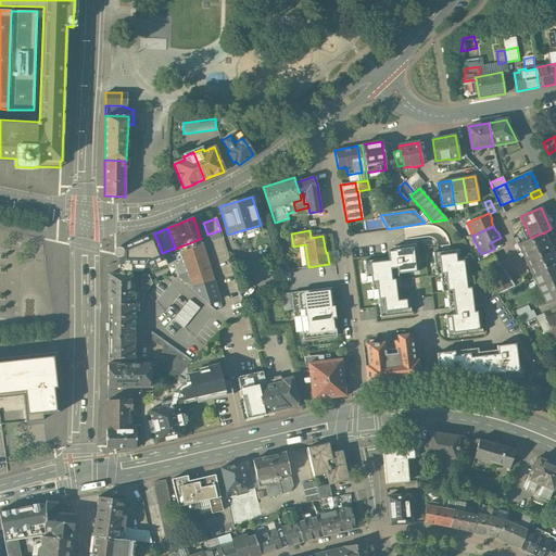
[(555,261),(543,234),(543,232),(531,238),(518,244),(527,262),(530,260),(533,267),(530,268),(534,277),(555,266),(555,261)]
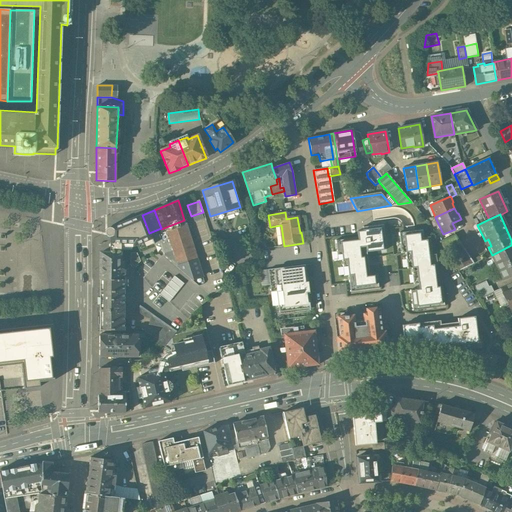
[(149,233),(142,215),(109,228),(108,228),(106,228),(106,229),(105,230),(105,231),(104,233),(105,234),(106,235),(107,236),(108,237),(109,237),(110,237),(110,253),(119,252),(120,243),(132,244),(133,246),(150,239),(153,244),(154,244),(149,233)]
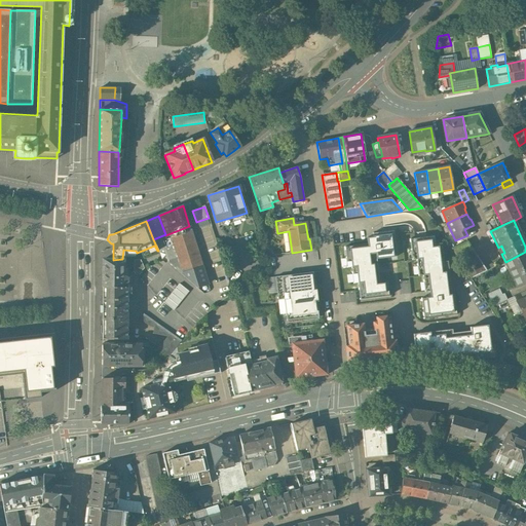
[(202,267),(189,226),(165,235),(165,234),(153,239),(158,251),(158,252),(164,250),(167,261),(168,262),(167,262),(196,288),(197,287),(207,284),(201,268),(202,267)]
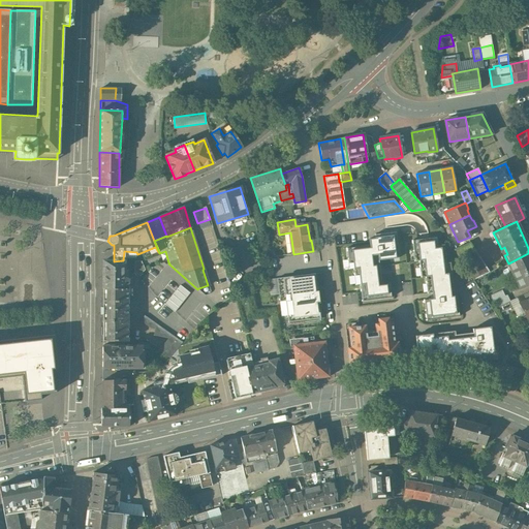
[(360,285),(362,302),(392,298),(390,284),(381,285),(378,260),(399,258),(396,231),(375,235),(375,239),(368,239),(369,246),(346,248),(348,270),(353,269),(355,285),(360,285)]
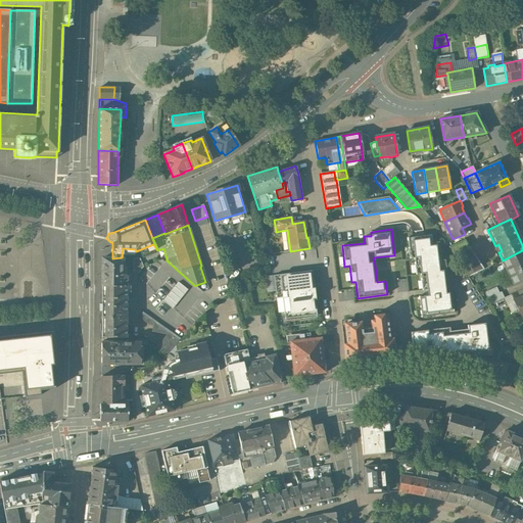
[(431,235),(408,237),(410,258),(414,258),(416,275),(420,274),(422,290),(427,289),(428,295),(419,296),(421,317),(454,314),(452,292),(448,292),(444,259),(441,260),(439,242),(432,243),(431,235)]
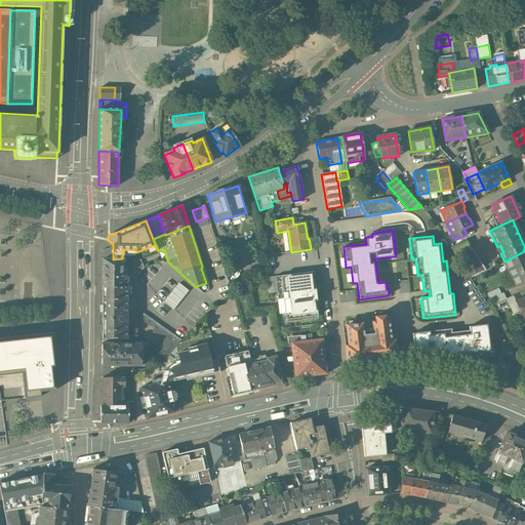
[(467,241),(451,248),(471,278),(486,271),(467,241)]
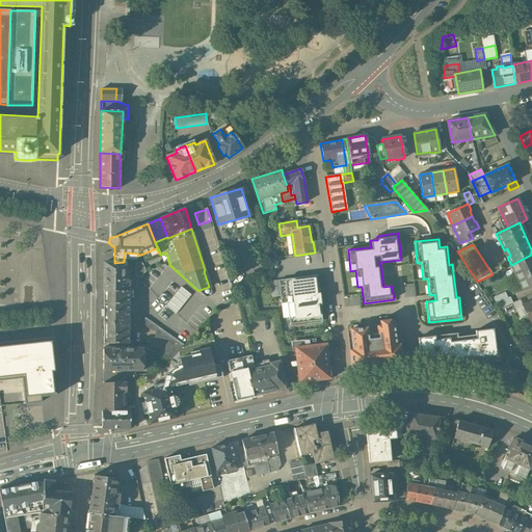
[(232,263),(239,261),(236,251),(233,250),(229,251),(232,263)]
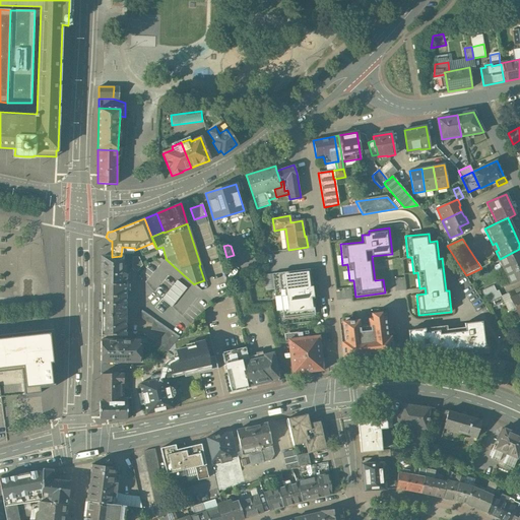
[(307,247),(296,249),(298,260),(309,258),(307,247)]
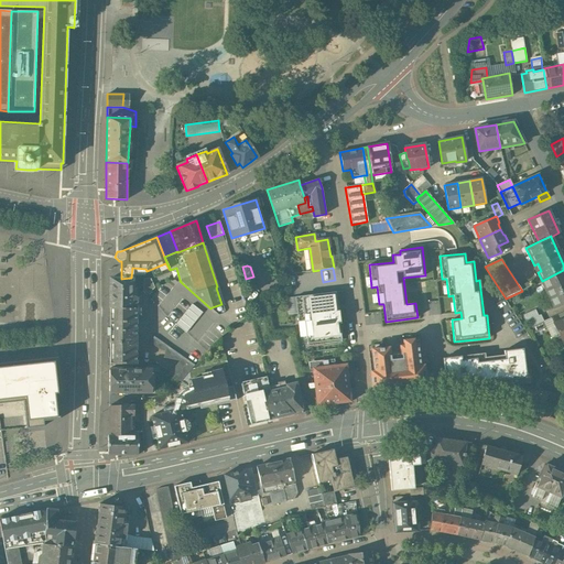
[(563,270),(542,281),(546,291),(549,290),(553,296),(550,299),(554,308),(563,304),(563,270)]
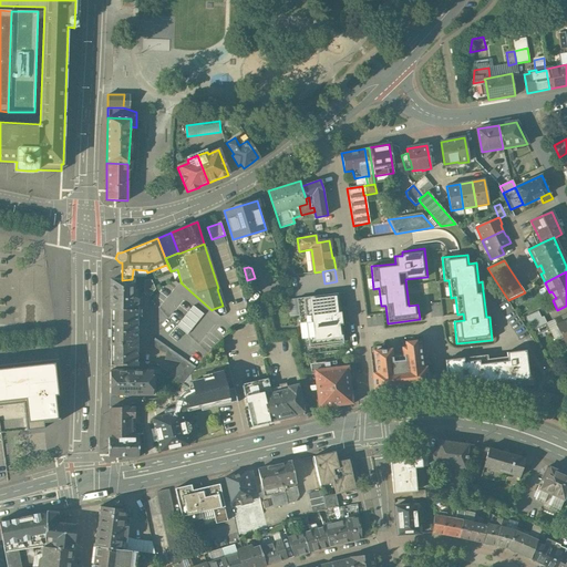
[(144,281),(147,292),(155,290),(152,279),(144,281)]
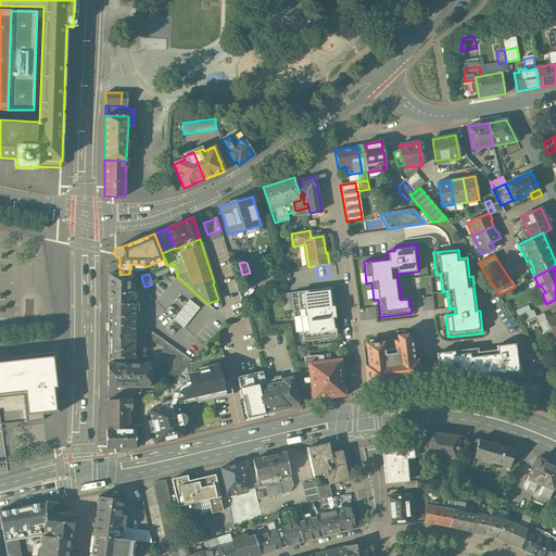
[(119,275),(109,275),(108,311),(110,312),(110,316),(135,317),(135,311),(134,311),(134,304),(135,304),(135,303),(134,303),(135,283),(130,283),(130,275),(119,275)]
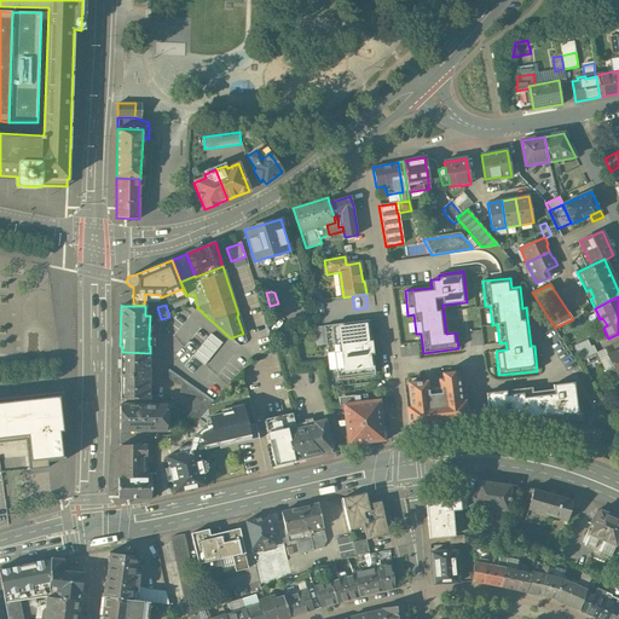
[(371,320),(341,324),(346,370),(375,368),(371,320)]
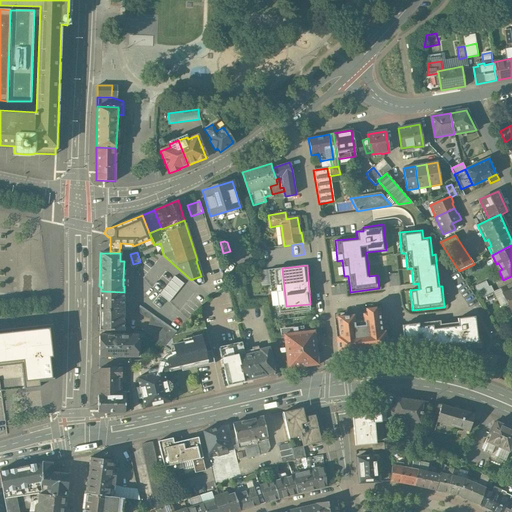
[(173,277),(161,291),(173,301),(185,287),(173,277)]
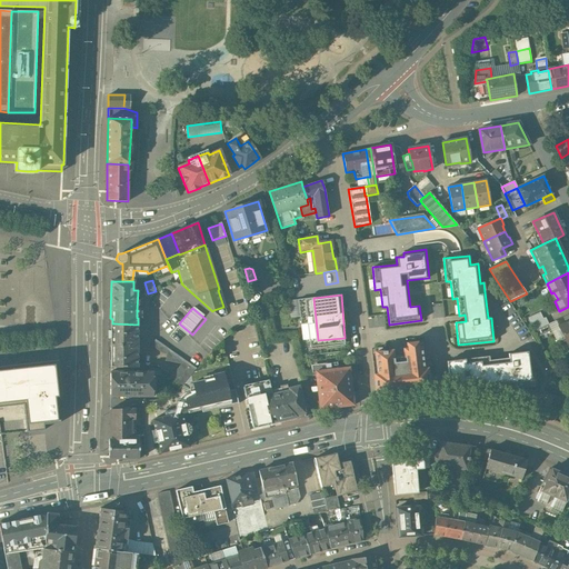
[(540,312),(528,318),(531,326),(533,325),(533,323),(542,319),(540,312)]
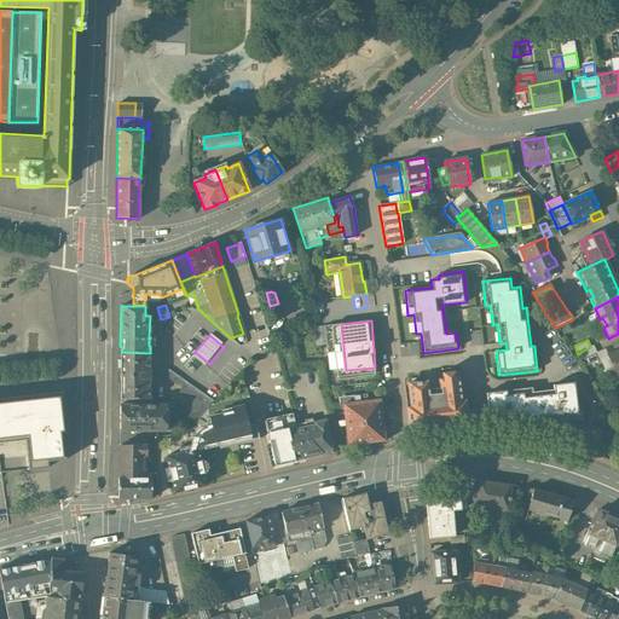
[(590,347),(580,352),(580,353),(584,359),(596,353),(594,346),(590,347)]
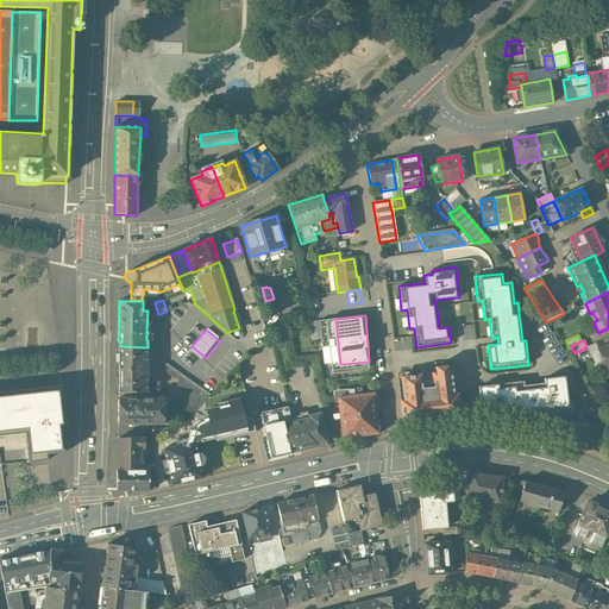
[(608,344),(597,350),(606,368),(608,366),(608,344)]
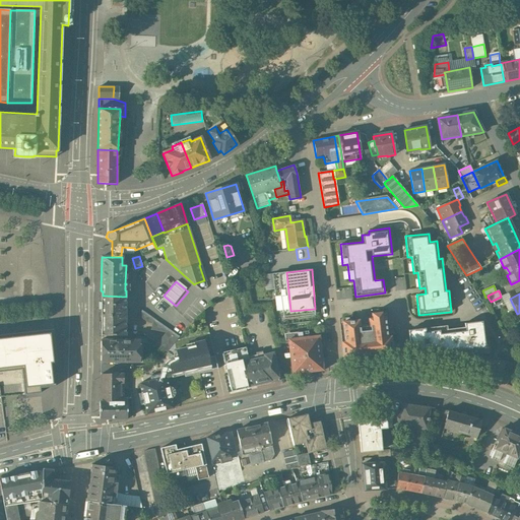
[(126,297),(103,296),(103,335),(101,335),(126,336),(126,297)]
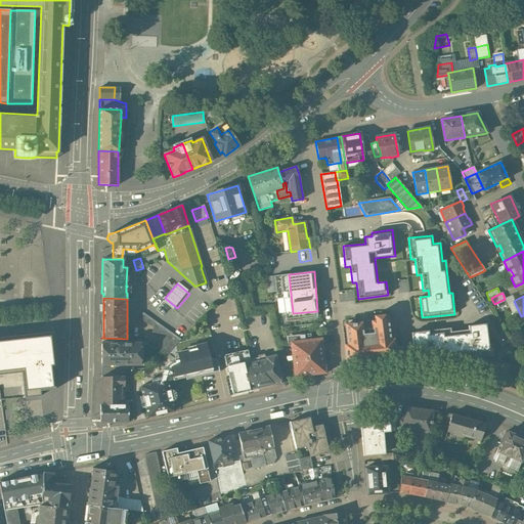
[(505,299),(494,304),(496,310),(508,305),(505,299)]
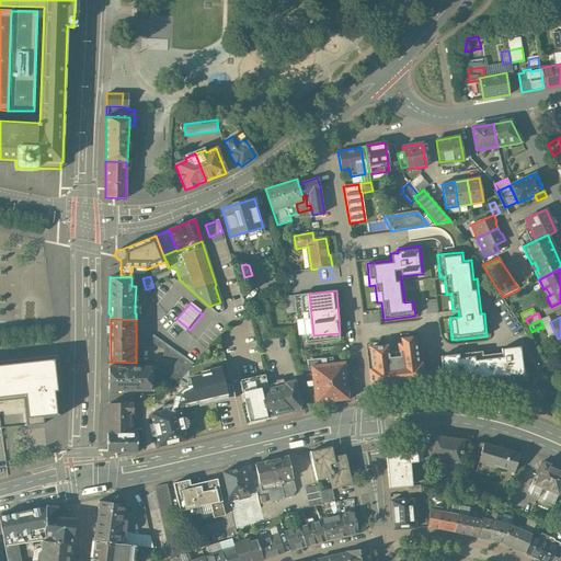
[(175,351),(153,334),(148,342),(158,348),(163,350),(162,357),(178,361),(168,371),(180,380),(194,364),(175,351)]
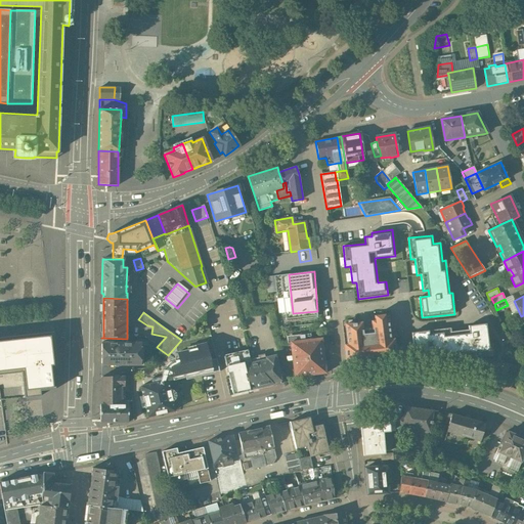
[(372,320),(373,329),(362,330),(361,322),(345,323),(348,344),(344,344),(346,360),(395,355),(393,339),(390,339),(388,318),(384,319),(384,314),(375,314),(375,320),(372,320)]
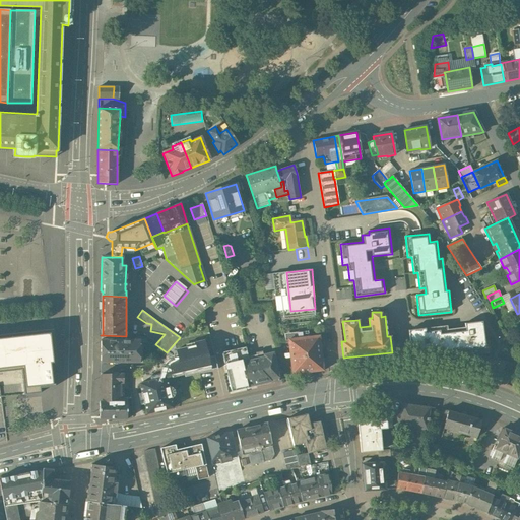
[(447,325),(408,330),(411,353),(441,349),(441,353),(485,348),(482,321),(464,323),(465,327),(447,329),(447,325)]
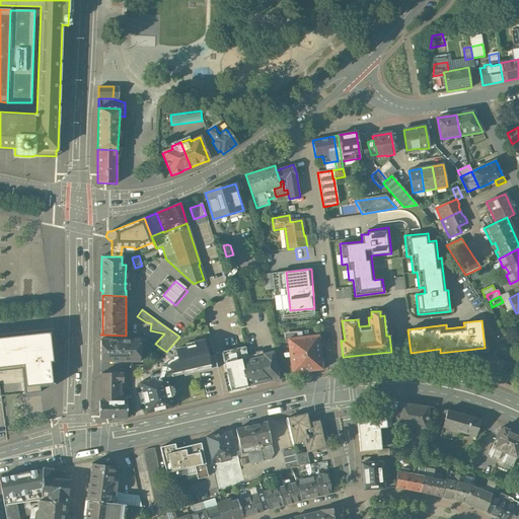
[(54,330),(0,335),(0,370),(21,368),(24,392),(41,391),(40,386),(54,385),(52,363),(57,363),(54,330)]
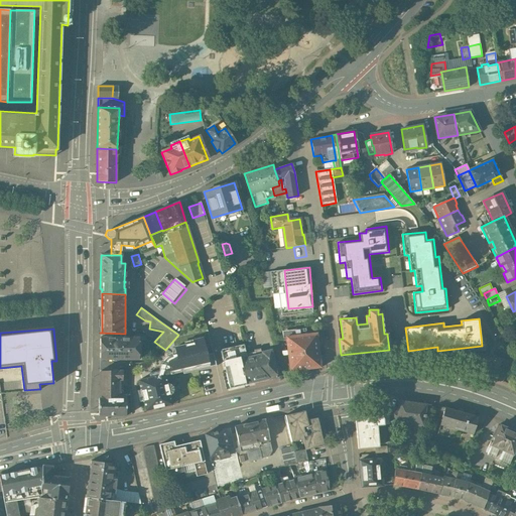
[(316,335),(306,336),(305,334),(303,332),(300,332),(298,332),(296,333),(295,335),(296,337),(286,338),(290,371),(320,368),(316,335)]
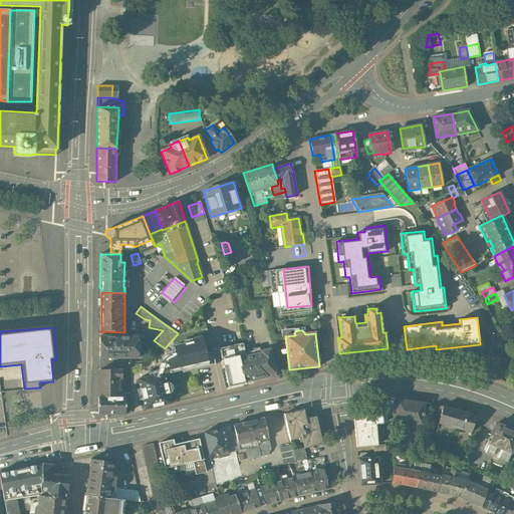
[(139,336),(100,335),(99,357),(138,357),(139,336)]
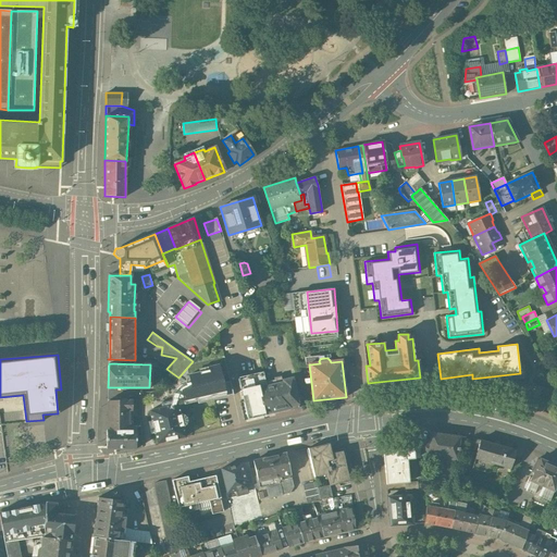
[(219,364),(199,369),(199,372),(190,374),(190,375),(188,376),(189,383),(185,384),(182,385),(180,386),(178,387),(175,391),(174,392),(174,393),(173,393),(172,398),(172,400),(160,403),(161,408),(177,404),(178,406),(184,405),(206,399),(207,401),(233,396),(230,382),(223,383),(219,364)]
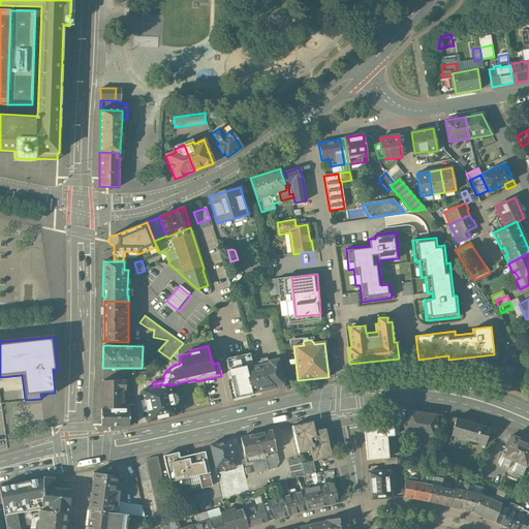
[(260,362),(252,363),(250,353),(225,359),(235,399),(272,391),(284,387),(278,360),(268,362),(267,358),(260,360),(260,362)]
